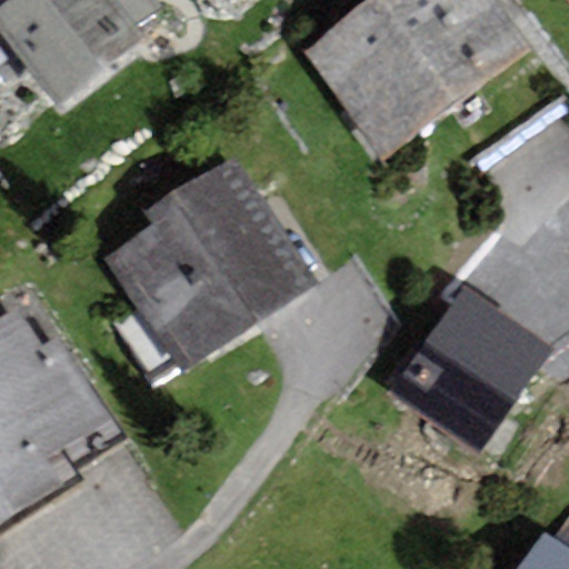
[(0,36),(59,107),(168,17),(153,0),(11,0),(0,10),(0,36)]
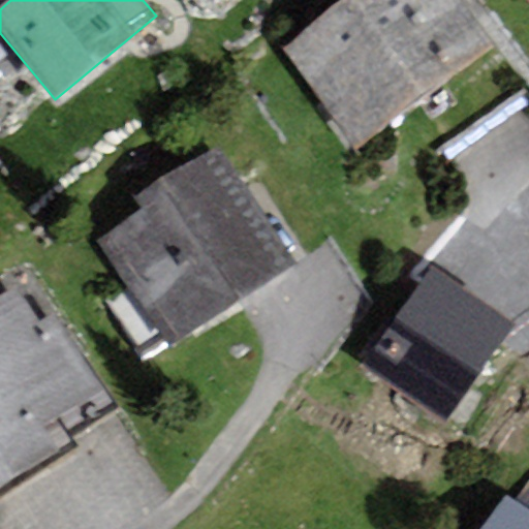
[(347,0),(281,50),(355,151),(498,47),(463,0),(347,0)]
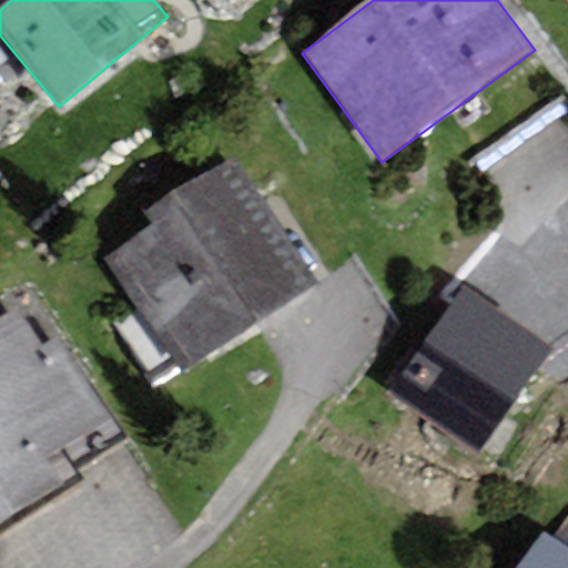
[(183,373),(318,285),(243,169),(233,153),(144,211),(154,226),(108,257),(183,373)]
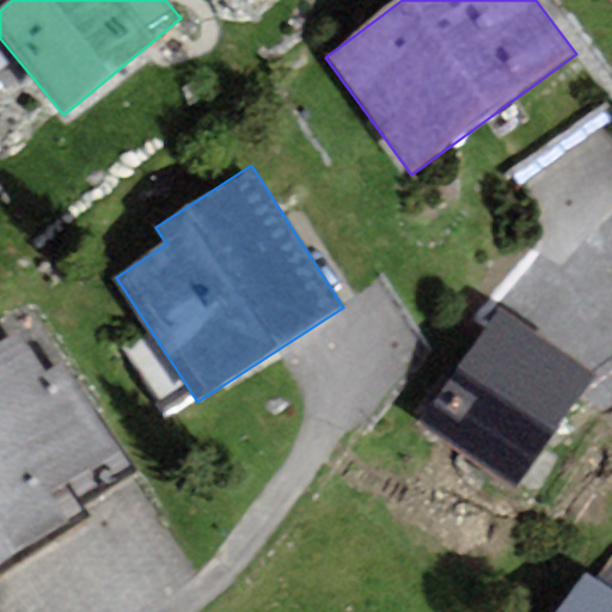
[(520,487),(598,374),(502,307),(423,420),(520,487)]
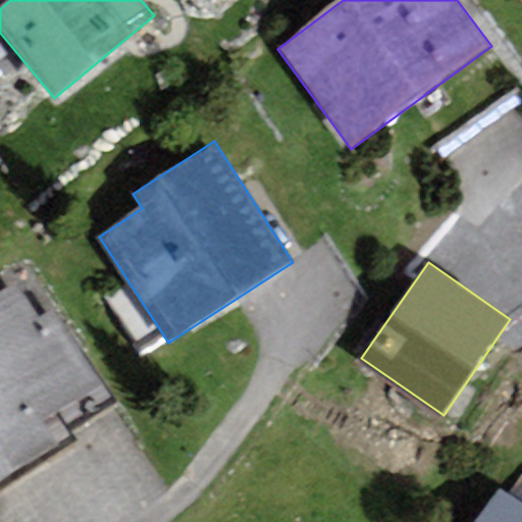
[(57,411),(84,395),(99,385),(53,310),(38,320),(17,286),(0,297),(0,486),(75,440),(57,411)]
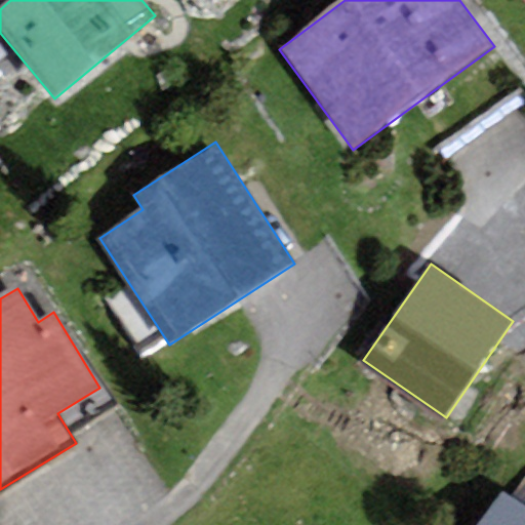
[(524,479),(513,498),(524,506),(524,479)]
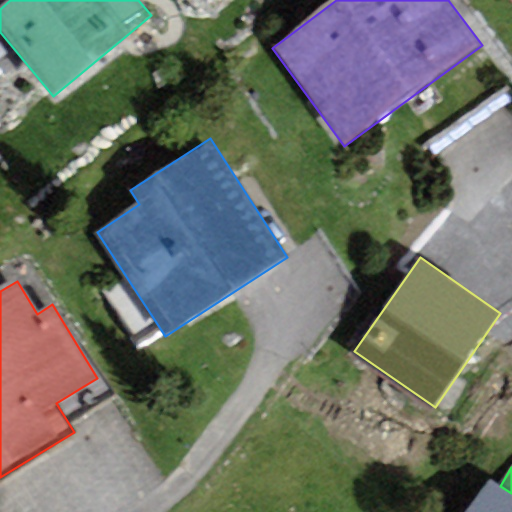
[(511,511),(511,493),(500,486),(487,478),(464,511),(511,511)]
